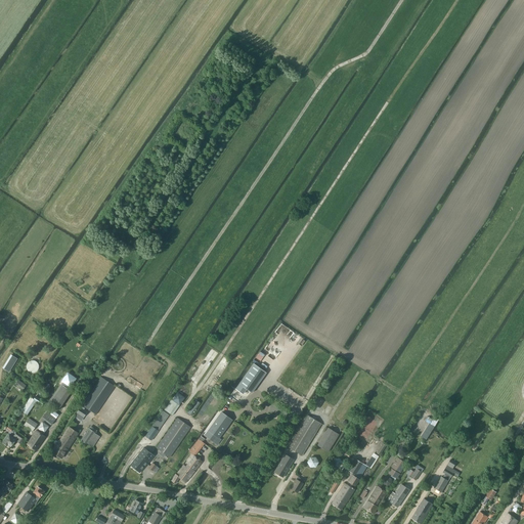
[(8,372),(16,358),(12,355),(3,367),(8,372)]
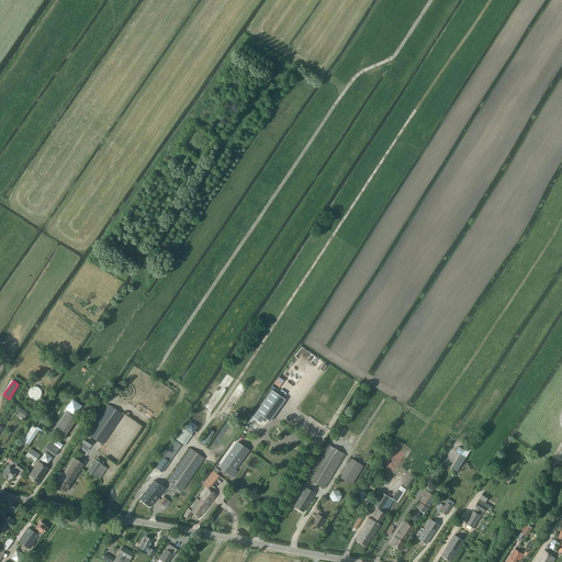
[(30,390),(29,391),(29,392),(29,393),(29,394),(29,395),(29,396),(30,397),(31,398),(32,400),(33,400),(34,400),(36,400),(37,400),(38,400),(38,398),(40,398),(41,397),(42,396),(42,395),(42,394),(42,393),(42,392),(42,391),(41,390),(40,389),(40,388),(38,388),(37,386),(36,386),(35,386),(34,386),(33,386),(32,388),(31,388),(30,389),(30,390)]
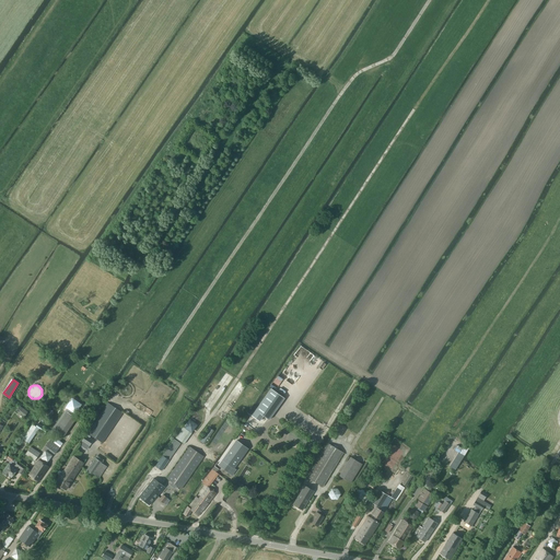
[(259,421),(264,416),(269,420),(284,398),(271,388),(252,416),(259,421)]
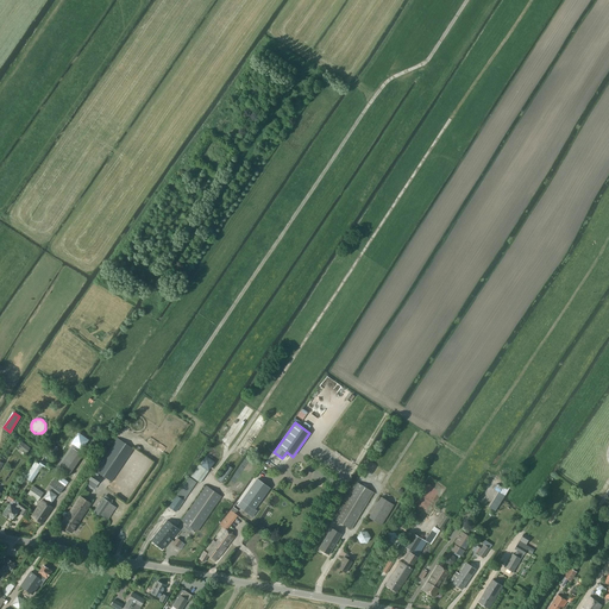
[(73,443),(81,449),(87,440),(79,434),(73,443)]
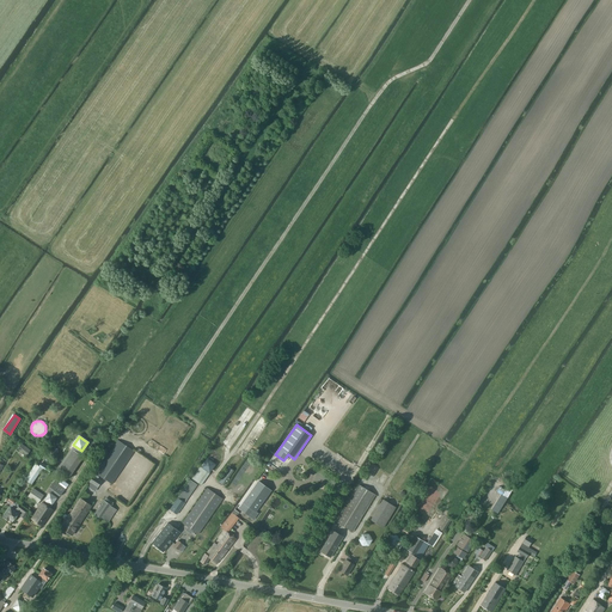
[(111,484),(134,452),(118,441),(96,475),(111,484)]
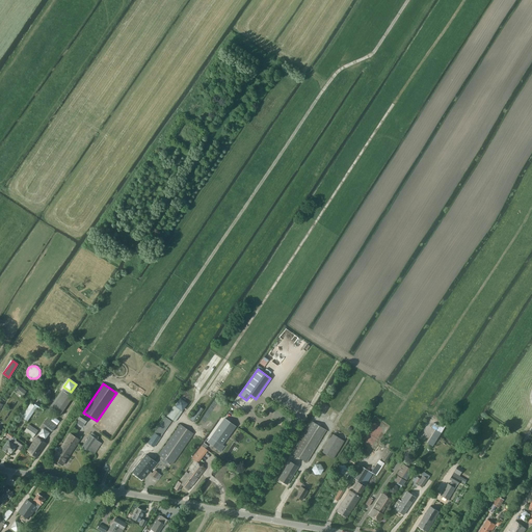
[(18,392),(23,396),(27,392),(21,387),(18,392)]
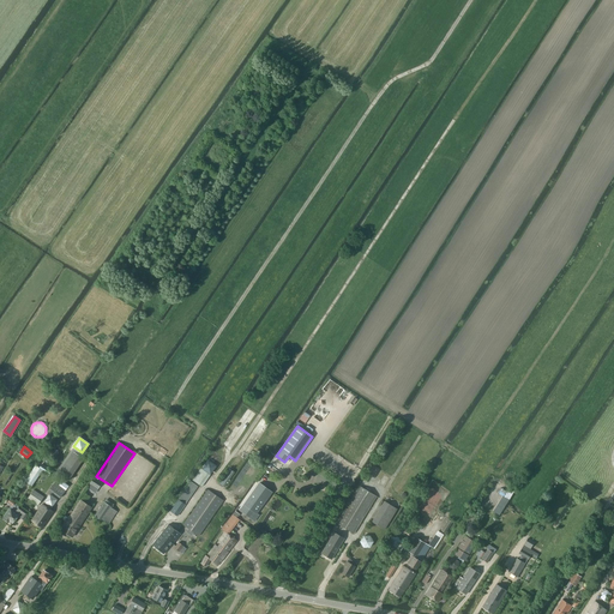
[(84,459),(72,451),(58,470),(70,479),(84,459)]
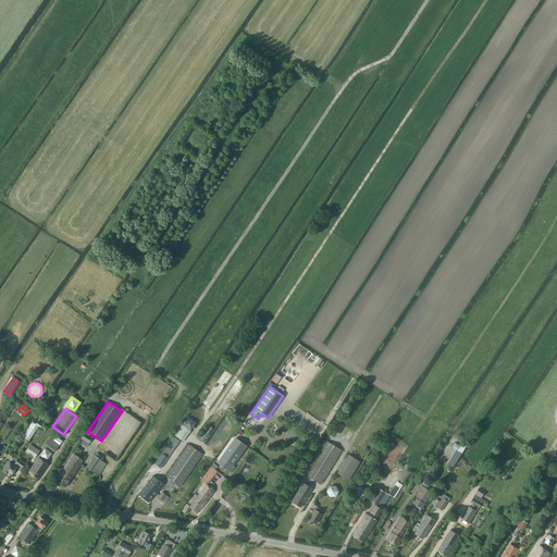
[(188,418),(184,425),(190,430),(196,423),(188,418)]
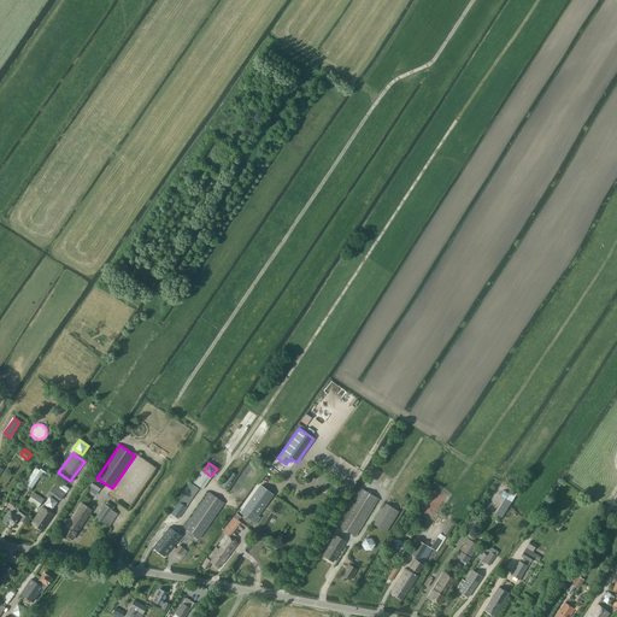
[(40,471),(48,477),(52,472),(42,466),(40,471)]
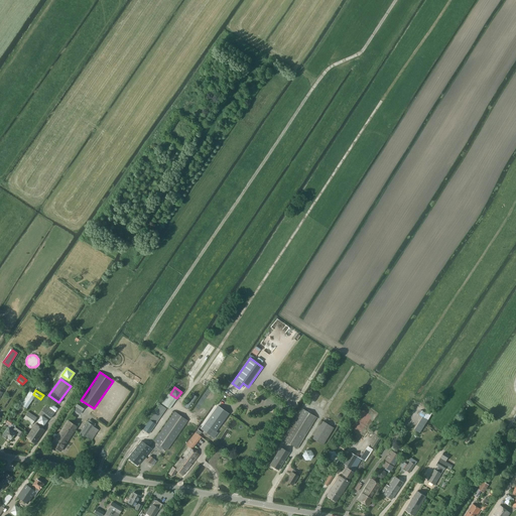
[(29,392),(20,404),(26,408),(35,396),(29,392)]
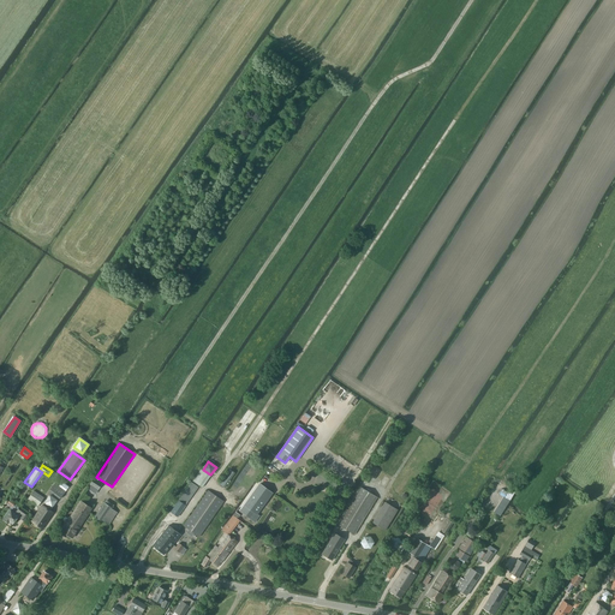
[(201,469),(192,481),(203,488),(210,476),(201,469)]
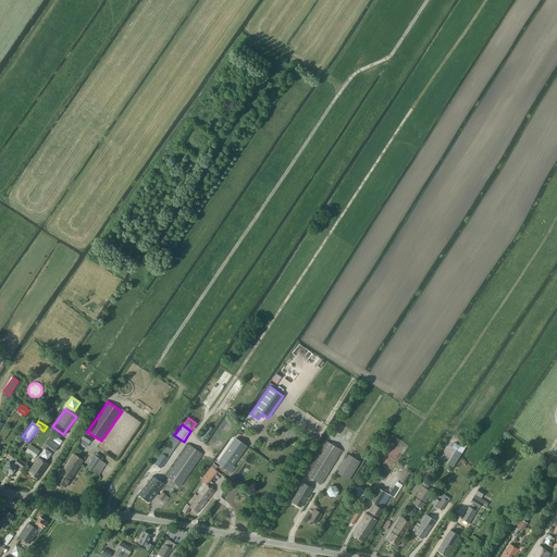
[(199,438),(203,442),(213,429),(208,425),(199,438)]
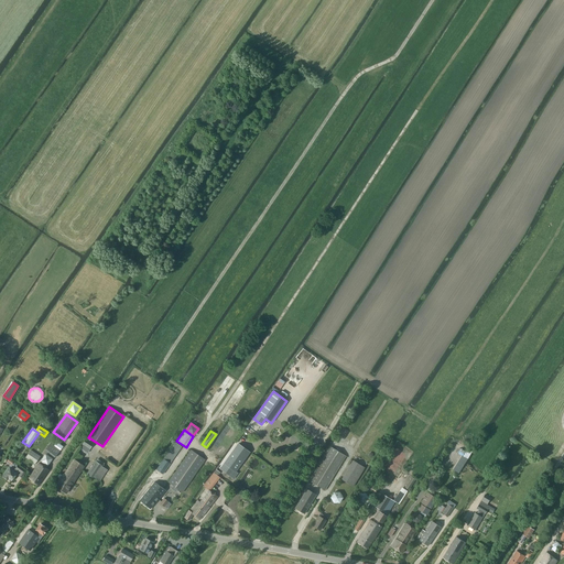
[(88,453),(94,443),(86,438),(80,447),(88,453)]
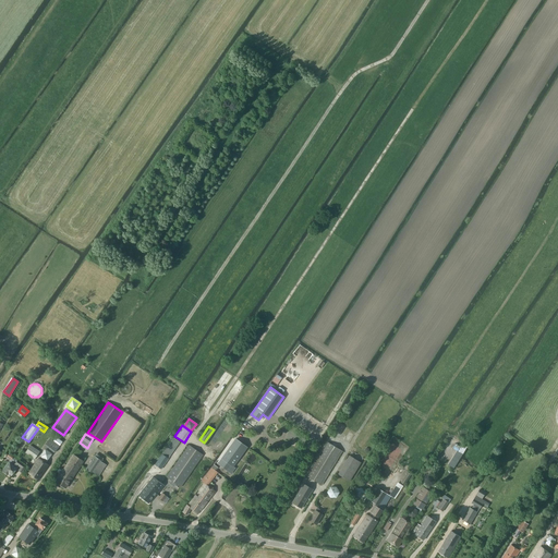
[(53,441),(50,438),(45,446),(55,452),(62,441),(57,437),(53,441)]
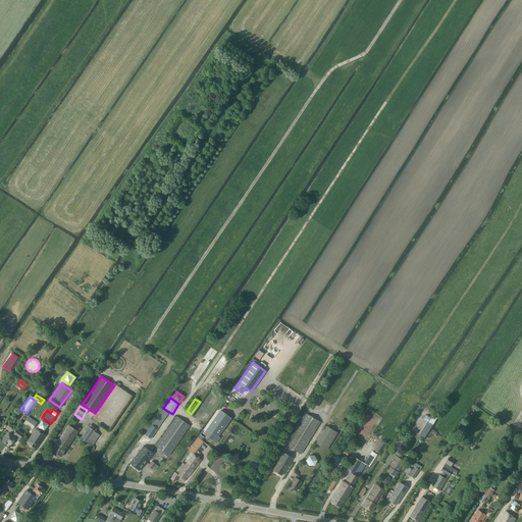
[(149,441),(168,414),(162,410),(143,437),(149,441)]
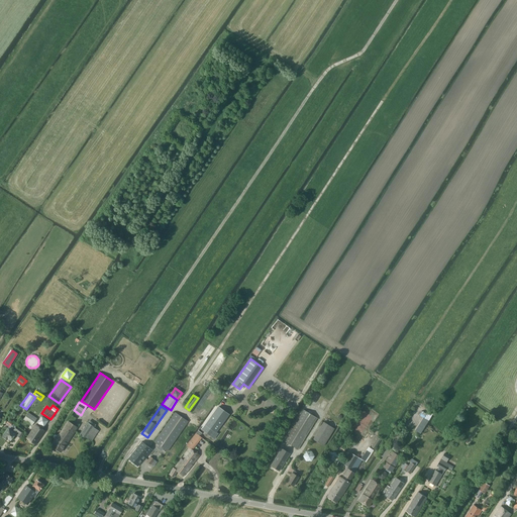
[(202,429),(212,436),(228,414),(219,407),(202,429)]
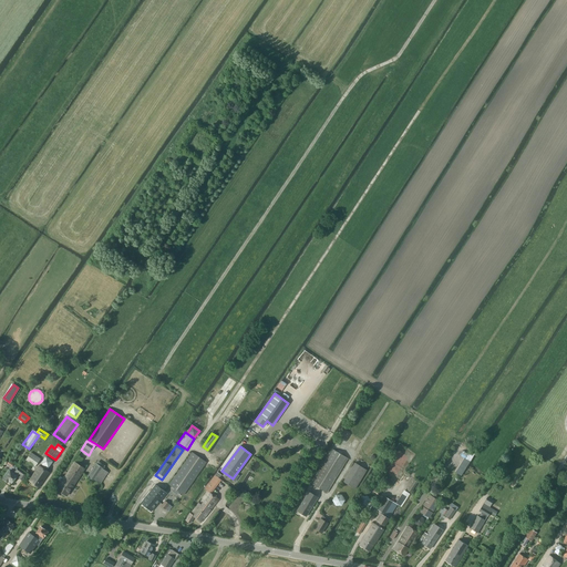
[(327,493),(348,459),(333,450),(312,483),(327,493)]
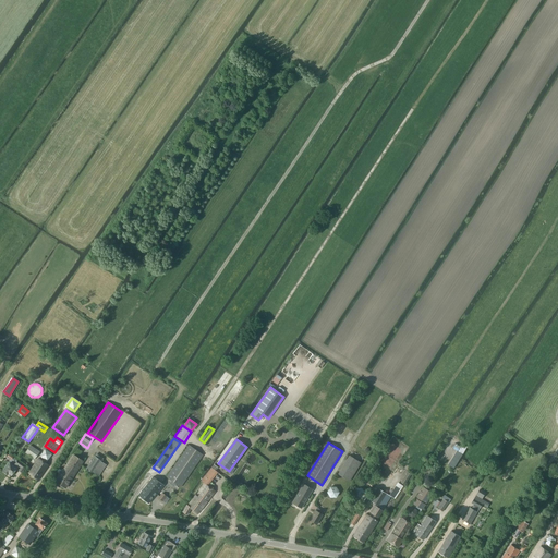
[(204,455),(189,445),(166,477),(181,487),(204,455)]
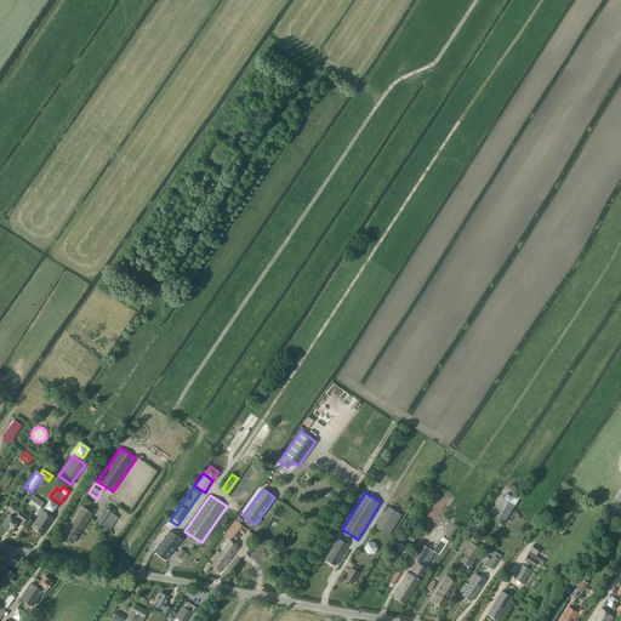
[(28,503),(38,510),(36,511),(38,512),(44,502),(34,496),(28,503)]
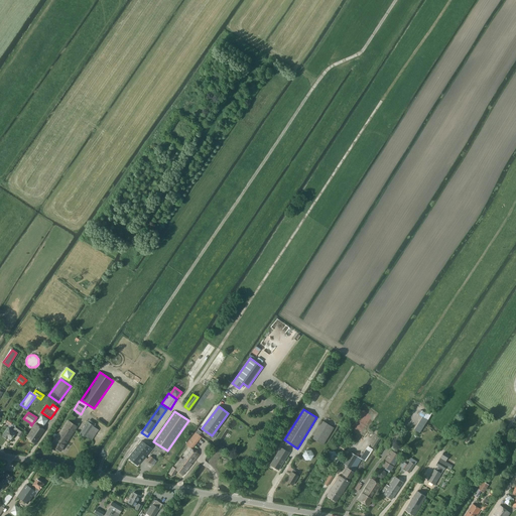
[(43,426),(48,420),(41,415),(37,421),(43,426)]
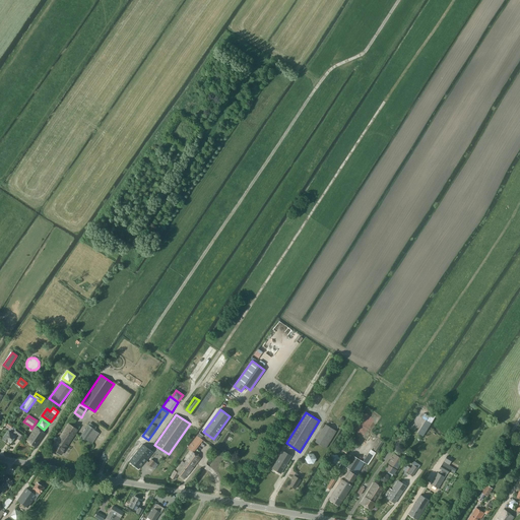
[(67,425),(68,426),(60,437),(69,443),(78,431),(68,424),(67,425)]
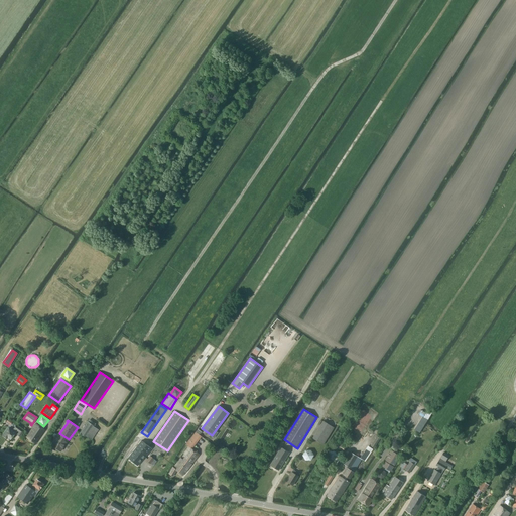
[(80,433),(87,437),(92,439),(98,429),(94,426),(88,421),(80,433)]
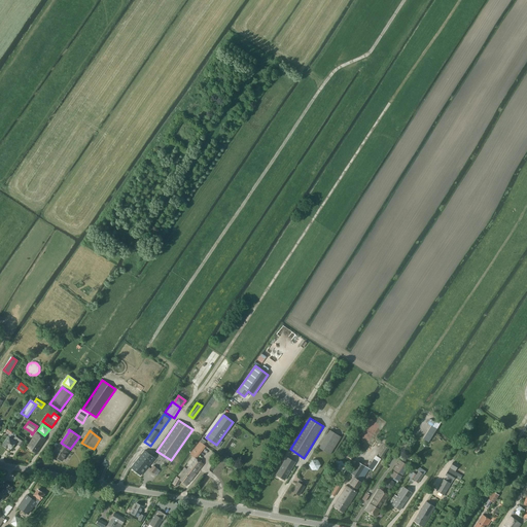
[(330,455),(342,436),(331,430),(320,448),(330,455)]
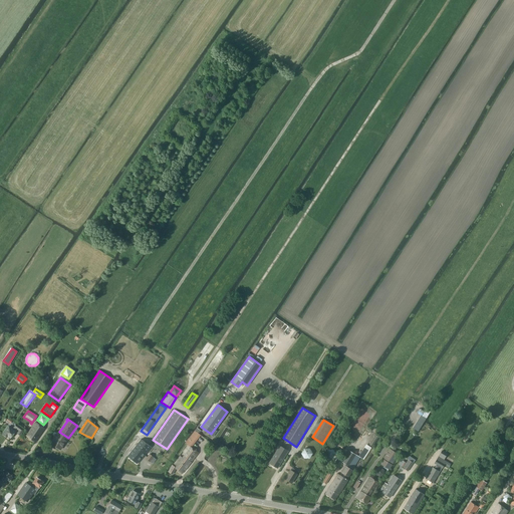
[(26,436),(35,442),(45,429),(36,422),(26,436)]
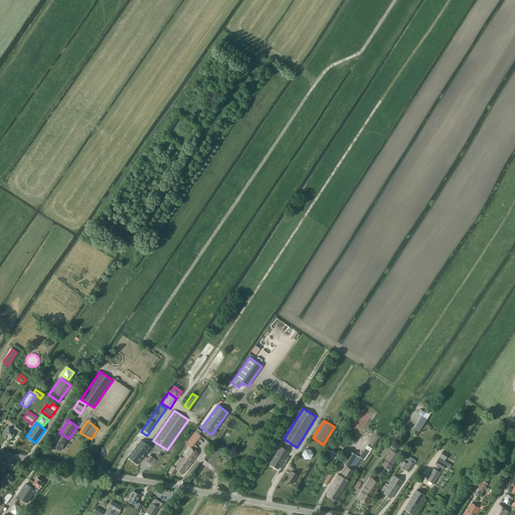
[(3,435),(8,438),(10,439),(17,430),(19,432),(17,434),(20,436),(24,431),(16,424),(12,430),(9,426),(3,435)]
